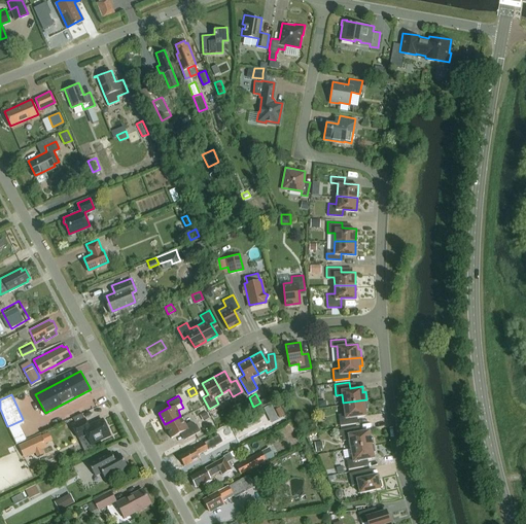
[(366,399),(343,403),(344,412),(338,413),(340,423),(355,421),(354,415),(365,414),(365,408),(367,408),(366,399)]
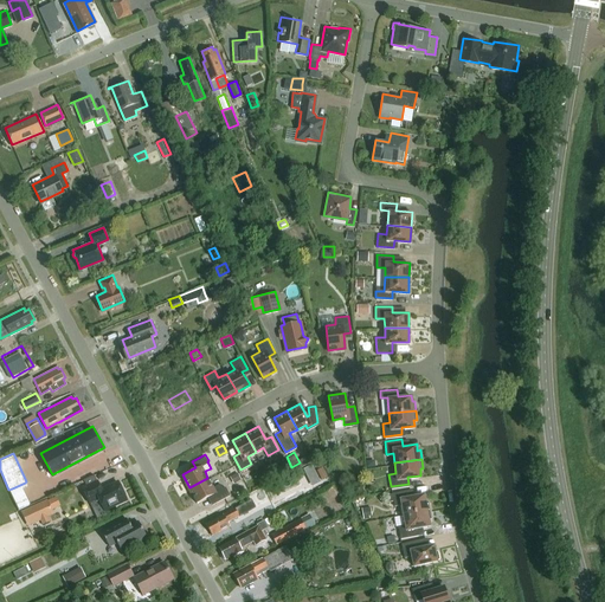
[(311,461),(303,466),(306,472),(314,467),(311,461)]
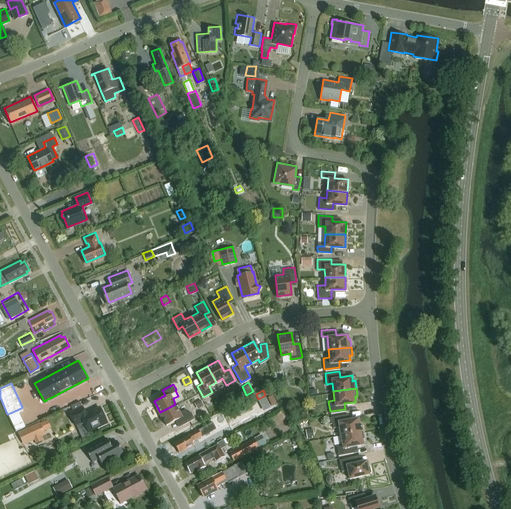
[(181,424),(194,417),(190,410),(188,411),(185,407),(179,410),(175,404),(160,412),(166,423),(177,417),(181,424)]
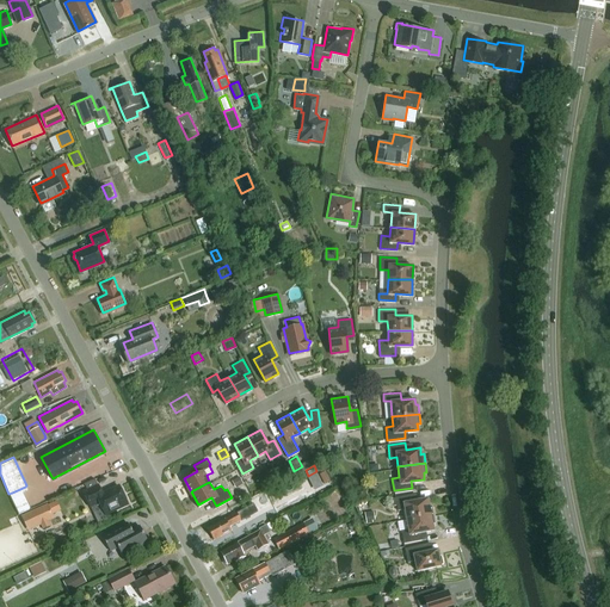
[(86,488),(82,490),(90,505),(94,516),(104,513),(127,502),(118,484),(102,491),(98,483),(86,488)]
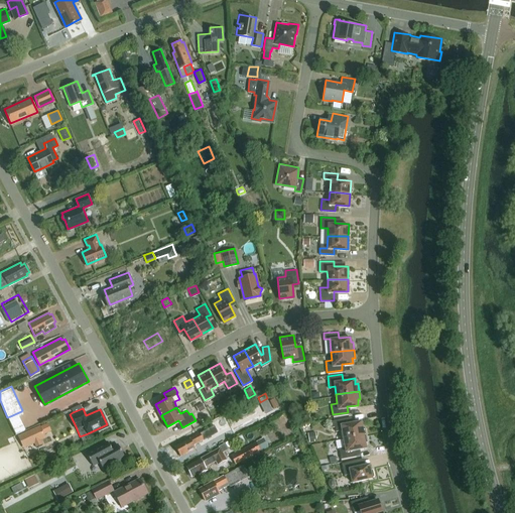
[(343,437),(366,432),(364,425),(362,425),(361,420),(350,422),(349,416),(331,419),(333,425),(335,425),(336,429),(342,428),(343,437)]
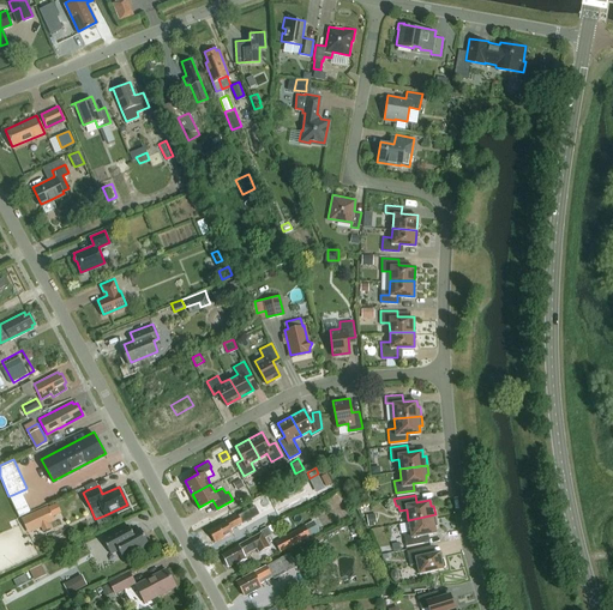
[(55,501),(47,505),(52,514),(60,509),(55,501)]
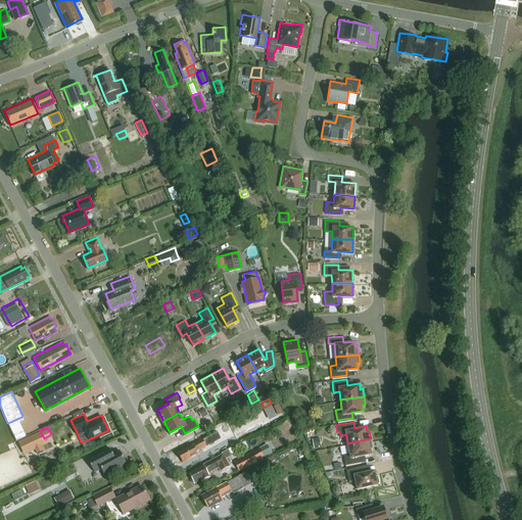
[(24,453),(46,442),(44,438),(40,430),(40,429),(17,440),(24,453)]
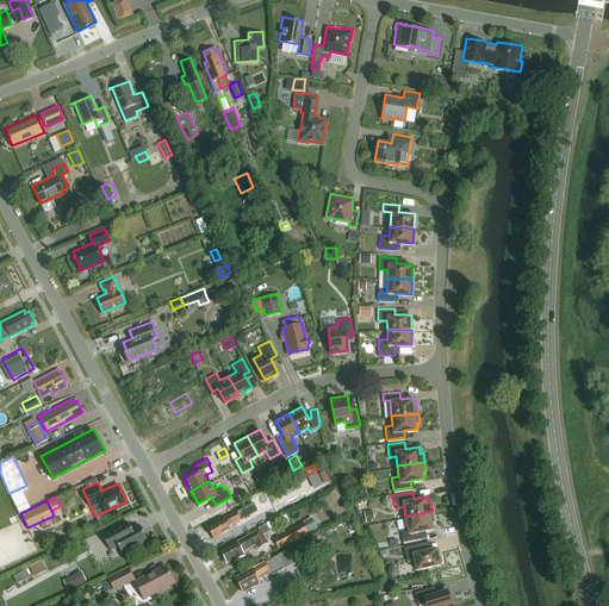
[(252,500),(236,508),(240,517),(256,507),(252,500)]
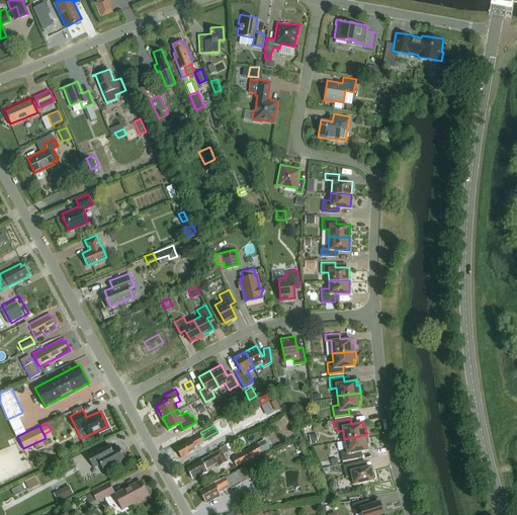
[(316,431),(309,433),(310,442),(316,441),(315,439),(317,439),(316,431)]
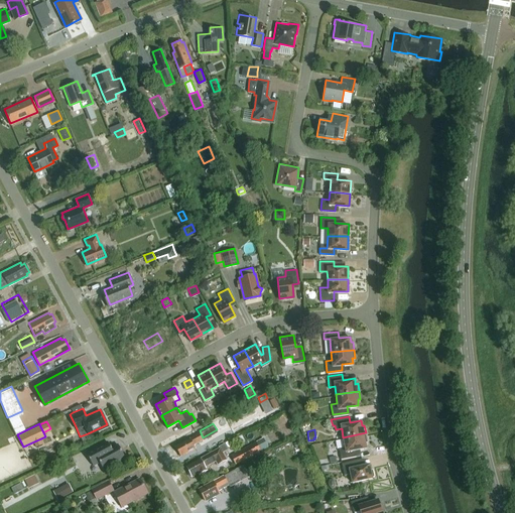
[(194,442),(203,437),(200,430),(174,444),(177,449),(180,455),(189,449),(196,446),(194,442)]
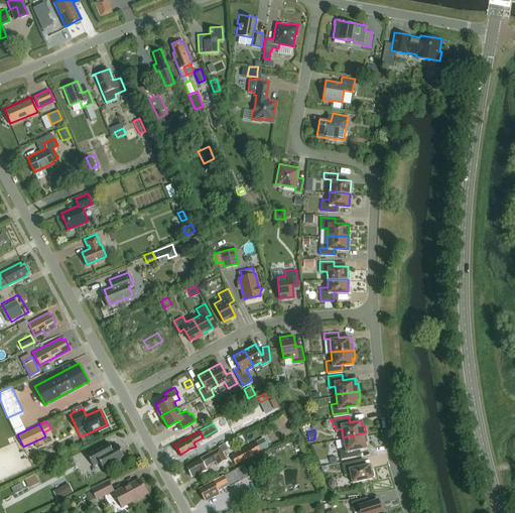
[(339,446),(339,449),(341,458),(356,455),(355,449),(366,446),(365,441),(367,440),(366,432),(343,437),(345,445),(339,446)]
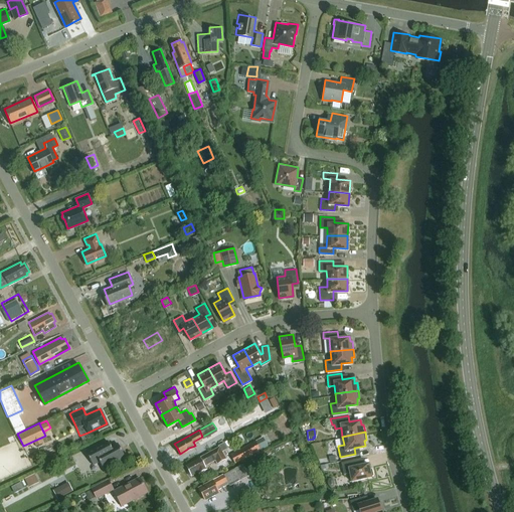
[(262,435),(231,452),(236,461),(267,445),(262,435)]
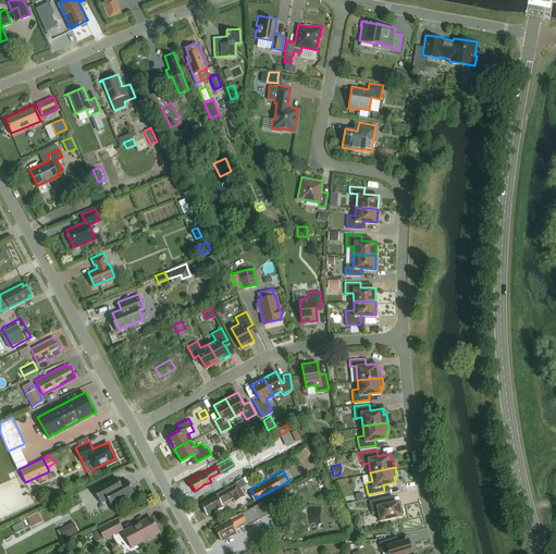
[(120,482),(116,476),(93,488),(99,501),(107,497),(111,505),(134,492),(126,478),(120,482)]
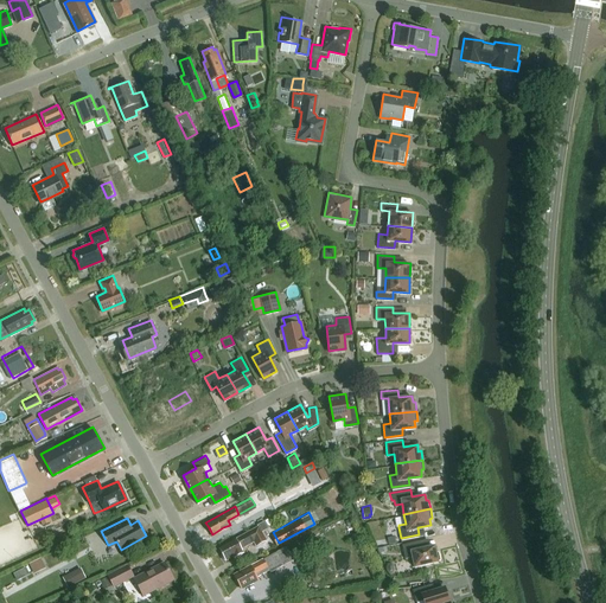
[(241,519),(231,525),(234,531),(244,525),(241,519)]
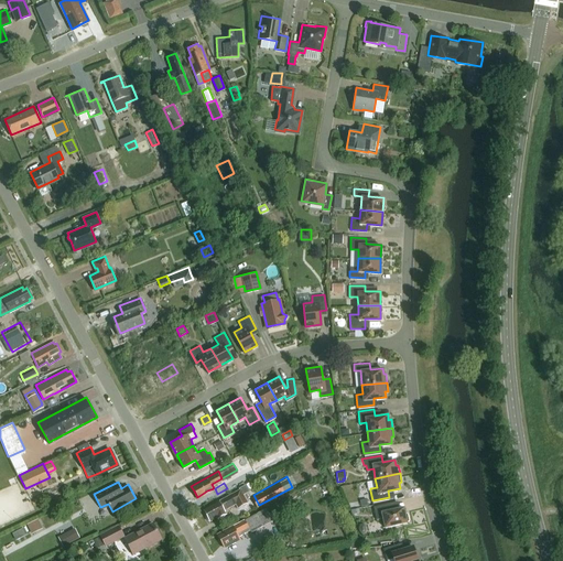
[(224,508),(236,502),(238,505),(247,500),(244,495),(250,492),(247,485),(203,508),(209,520),(217,516),(217,517),(226,513),(224,508)]
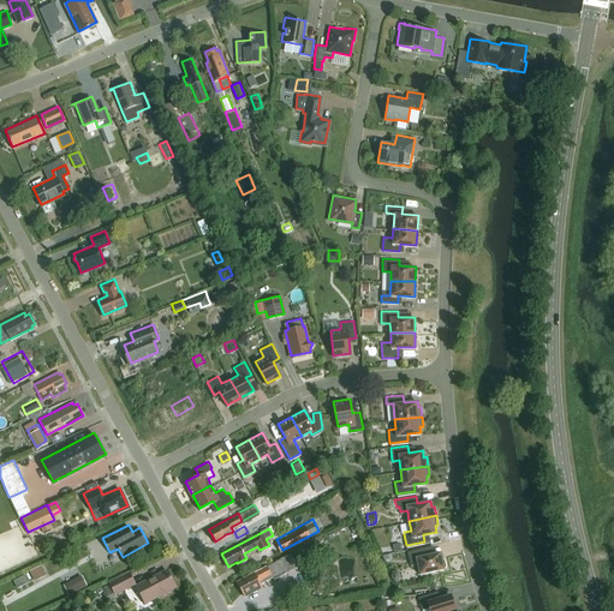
[(446,565),(443,557),(441,558),(440,551),(427,555),(424,546),(407,550),(410,564),(417,562),(419,573),(443,568),(443,567),(446,565)]
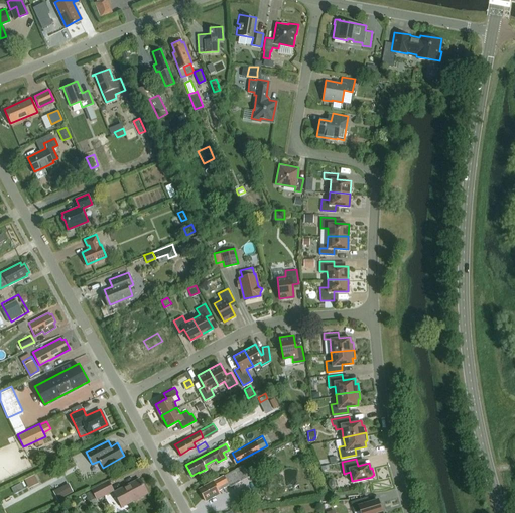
[(243,463),(232,469),(205,484),(205,485),(199,489),(205,499),(211,495),(213,496),(220,492),(217,487),(228,482),(230,486),(249,475),(243,463)]
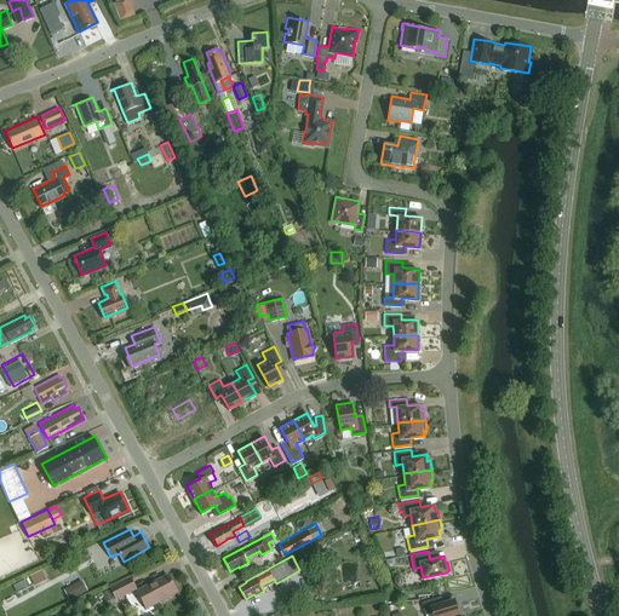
[(44,565),(32,571),(36,581),(49,576),(44,565)]
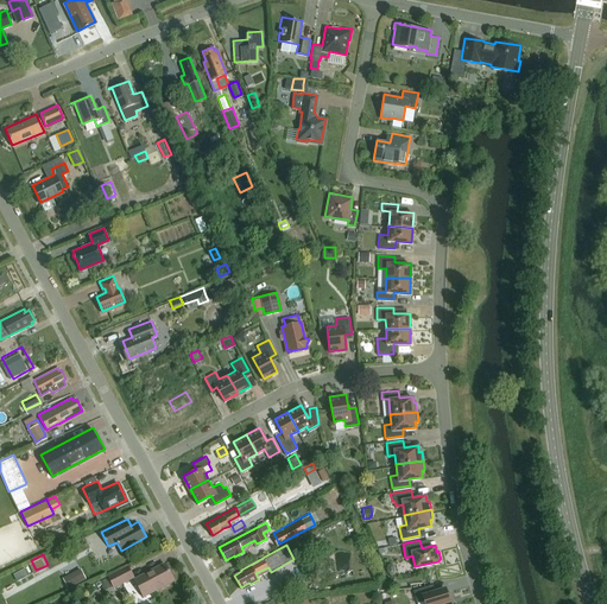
[(387,563),(385,566),(386,571),(390,573),(393,572),(394,568),(393,564),(391,561),(387,563)]
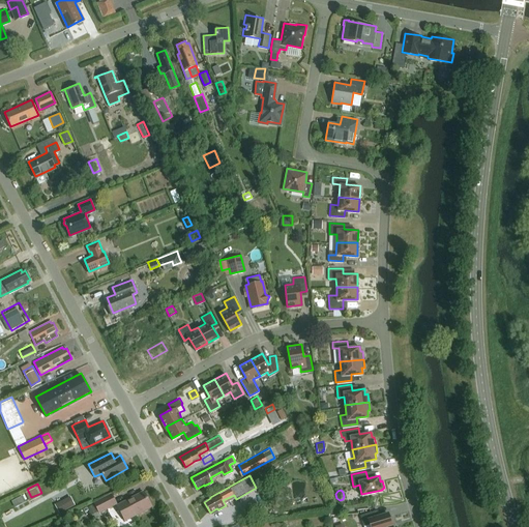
[(116,504),(124,520),(151,505),(143,491),(116,504)]
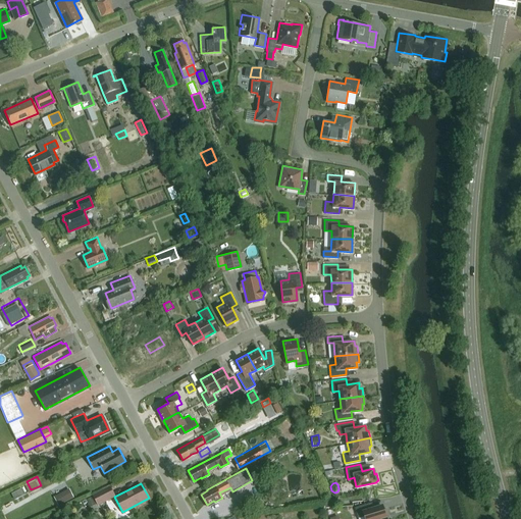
[(114,495),(109,484),(92,494),(97,504),(114,495)]
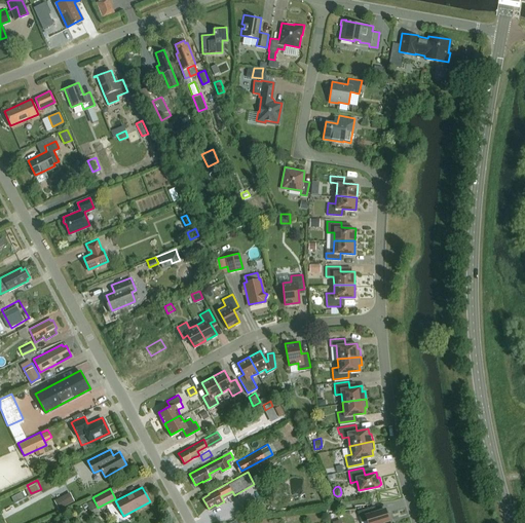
[(69,491),(53,498),(59,507),(73,499),(69,491)]
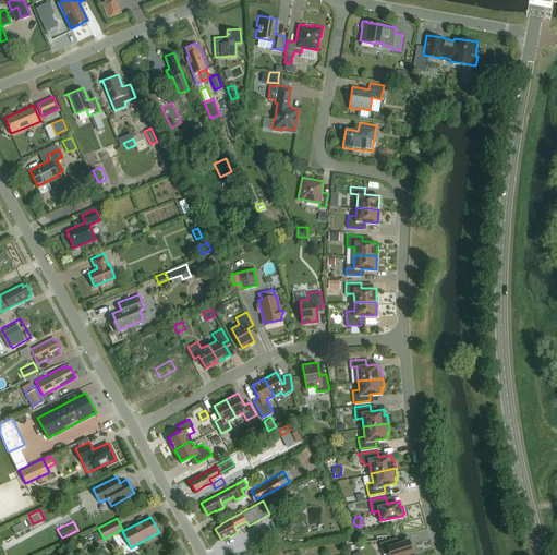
[(97,529),(91,532),(92,535),(95,541),(101,538),(97,529)]
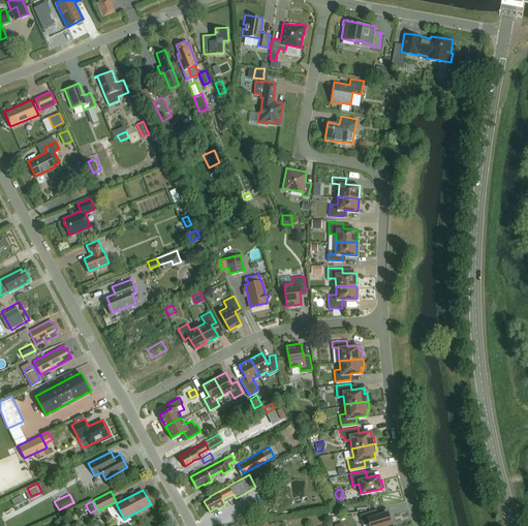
[(369,525),(383,525),(392,524),(387,511),(376,514),(374,508),(360,513),(363,523),(369,522),(369,525)]
